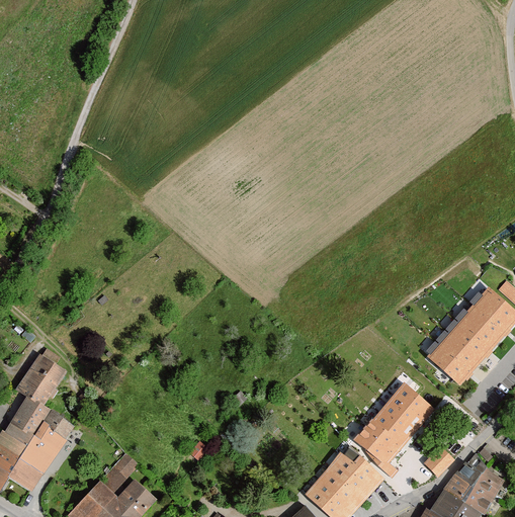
[(498,288),(514,303),(514,285),(506,278),(498,288)]
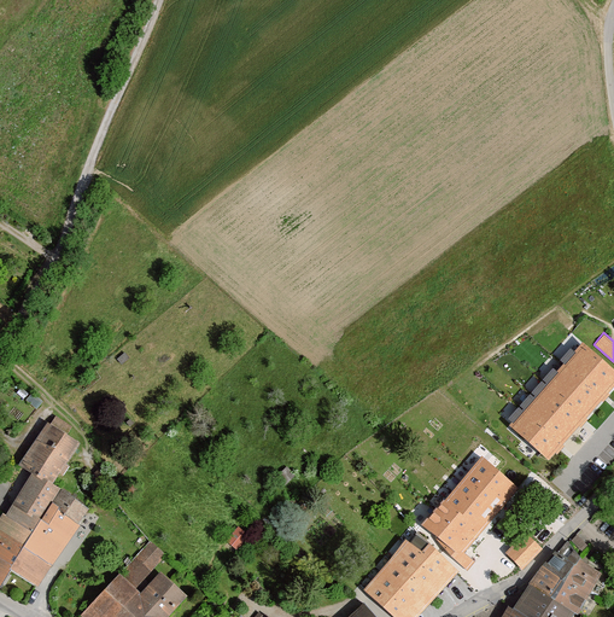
[(549,461),(613,379),(613,370),(578,341),(556,370),(550,365),(502,424),(549,461)]
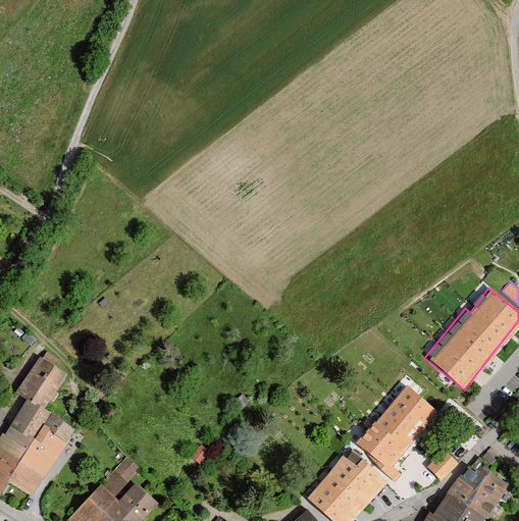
[(57,359),(45,351),(40,358),(39,357),(16,393),(27,400),(41,409),(63,373),(53,367),(57,359)]
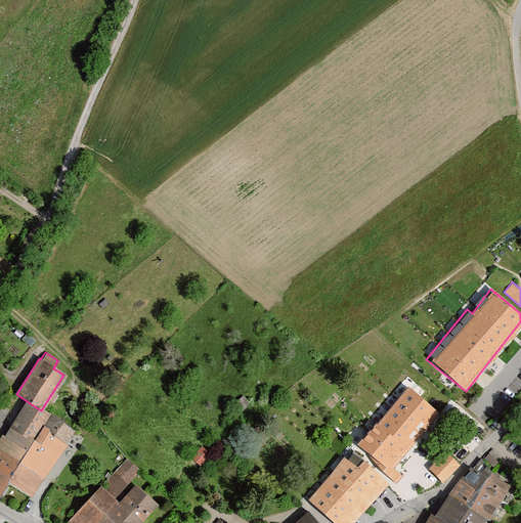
[(437,413),(407,387),(358,442),(371,453),(368,456),(395,480),(399,475),(390,467),(401,454),(437,413)]
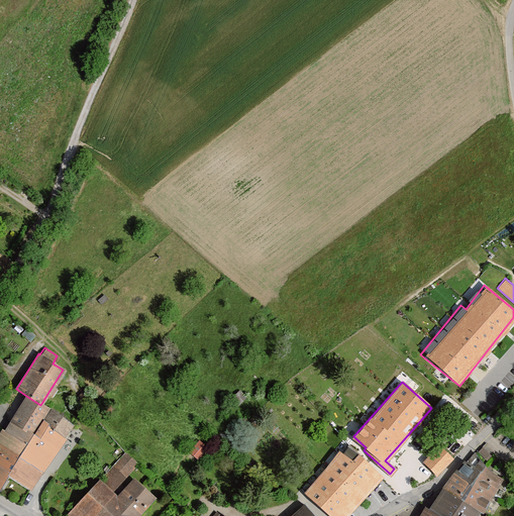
[(40,405),(26,396),(3,432),(1,431),(0,433),(0,492),(8,477),(29,489),(42,470),(63,439),(62,438),(71,425),(40,405)]
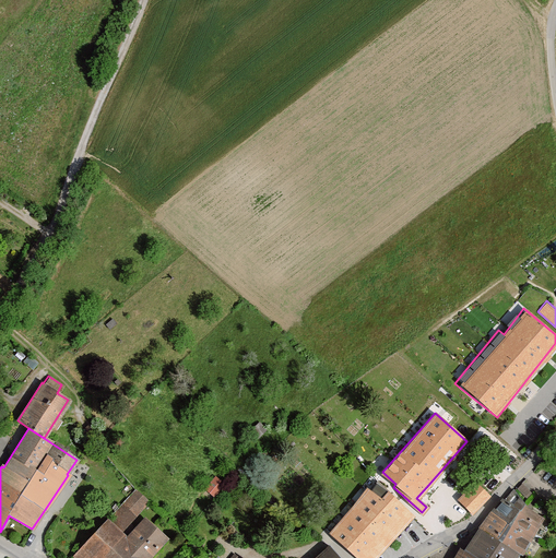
[(216,473),(204,486),(214,496),(226,482),(216,473)]
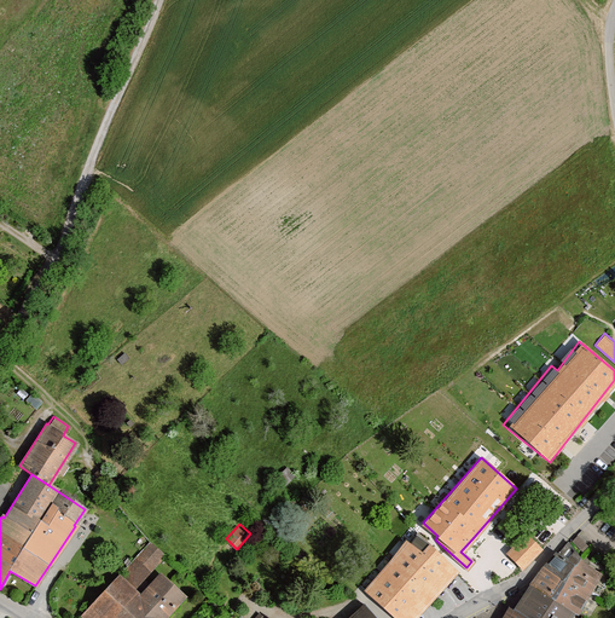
[(522,569),(544,548),(528,531),(505,552),(522,569)]
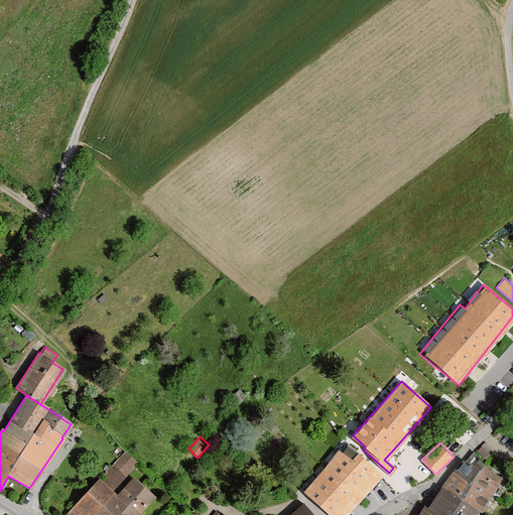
[(329,465),(303,492),(329,514),(337,514),(376,473),(357,455),(351,462),(340,452),(329,465)]
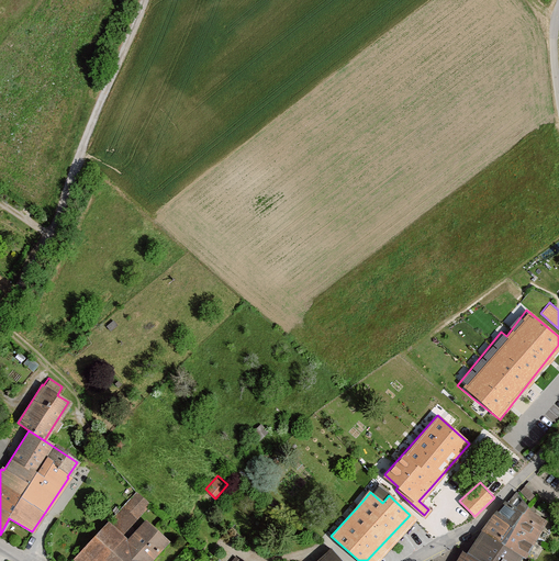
[(136,493),(75,558),(78,560),(146,560),(167,541),(145,520),(126,541),(120,535),(149,504),(136,493)]
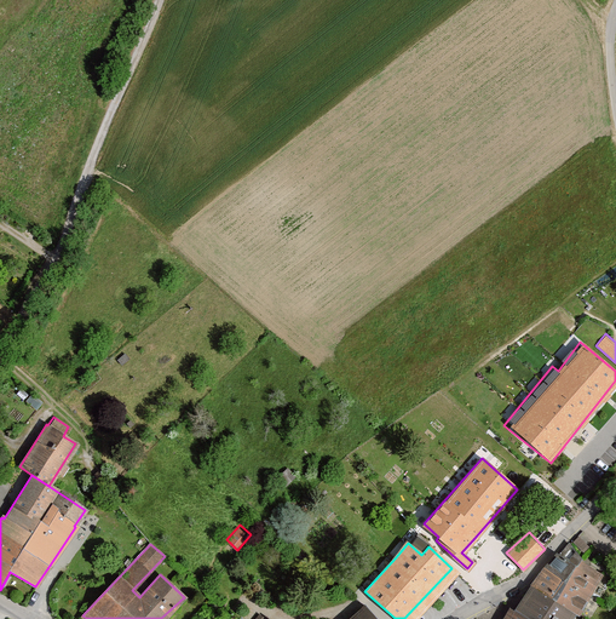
[(543,567),(530,585),(575,613),(577,614),(602,574),(579,560),(580,559),(569,544),(559,555),(557,552),(543,567)]
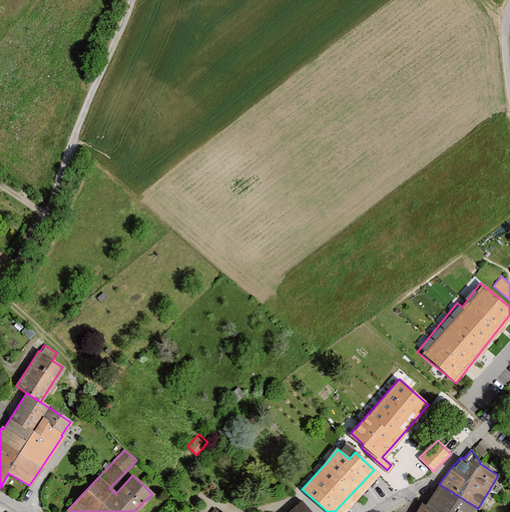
[(473,511),(476,507),(439,484),(426,505),(436,511),(473,511)]
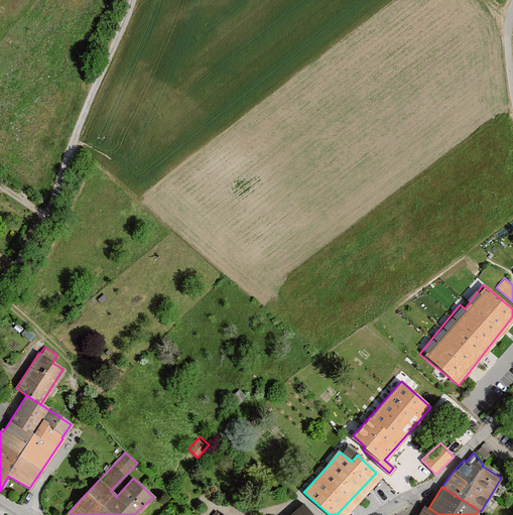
[(206,505),(197,499),(193,505),(201,512),(206,505)]
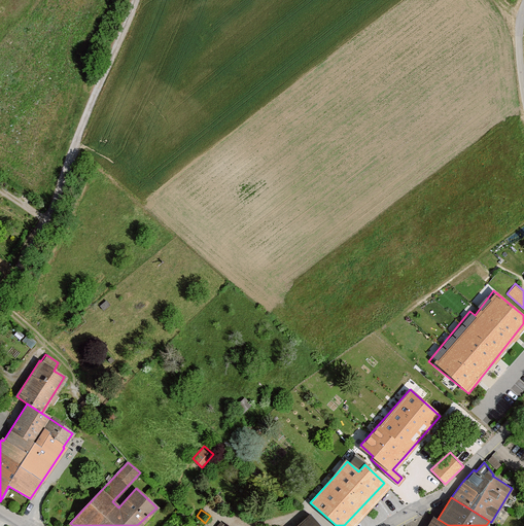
[(319,525),(309,515),(297,525),(319,525)]
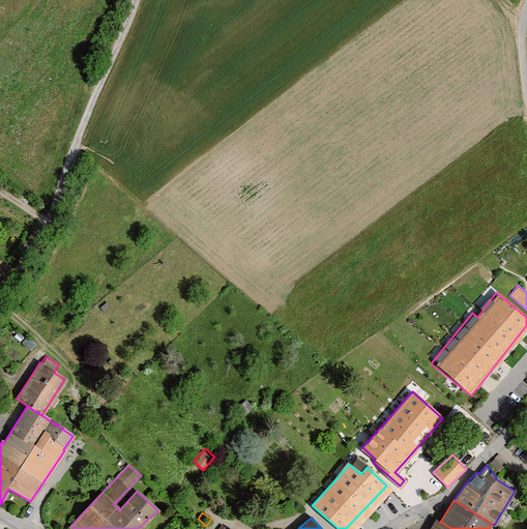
[(450,528),(440,522),(435,520),(430,528),(450,528)]
